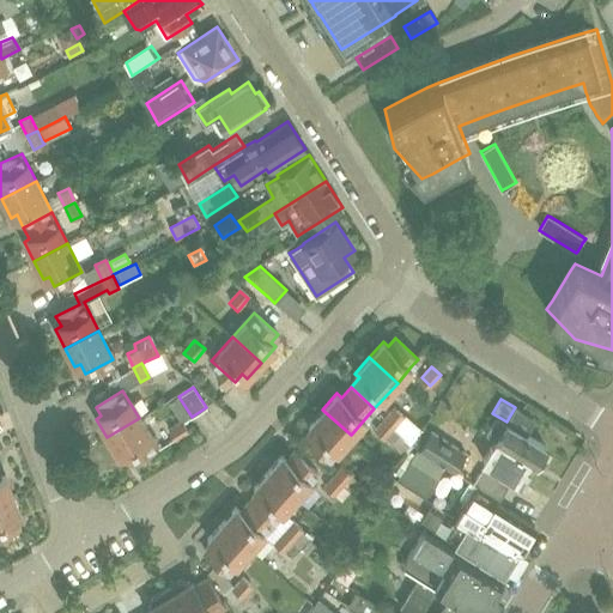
[(497,438),(484,460),(521,483),(534,462),(535,463),(546,445),(526,434),(534,419),(515,407),(507,422),(496,438),(497,438)]
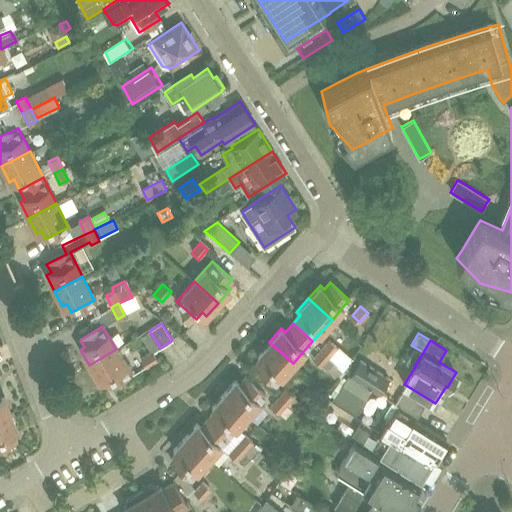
[(330,341),(312,362),(321,369),(339,349),(330,341)]
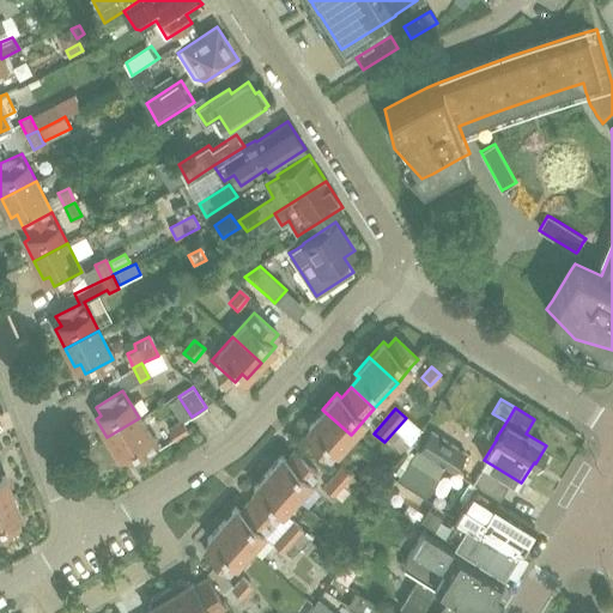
[(322,410),(308,425),(313,429),(305,437),(329,459),(351,435),(322,410)]
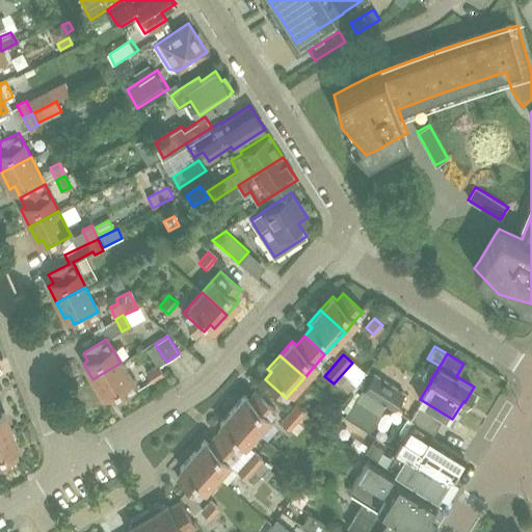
[(121,363),(92,379),(103,395),(107,393),(112,400),(135,386),(121,363)]
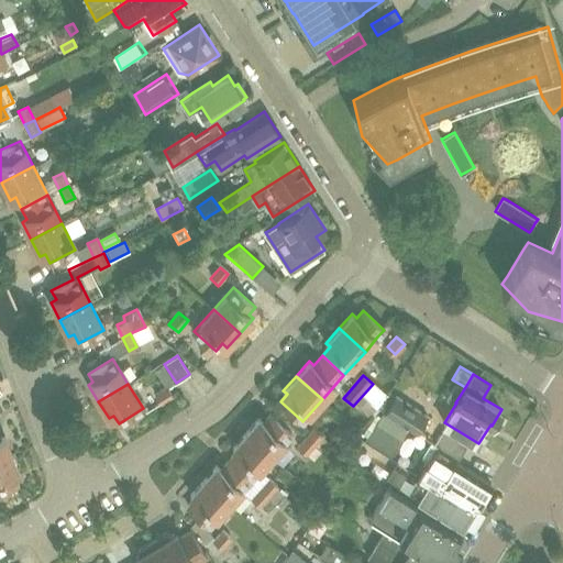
[(155,394),(162,403),(173,396),(167,386),(155,394)]
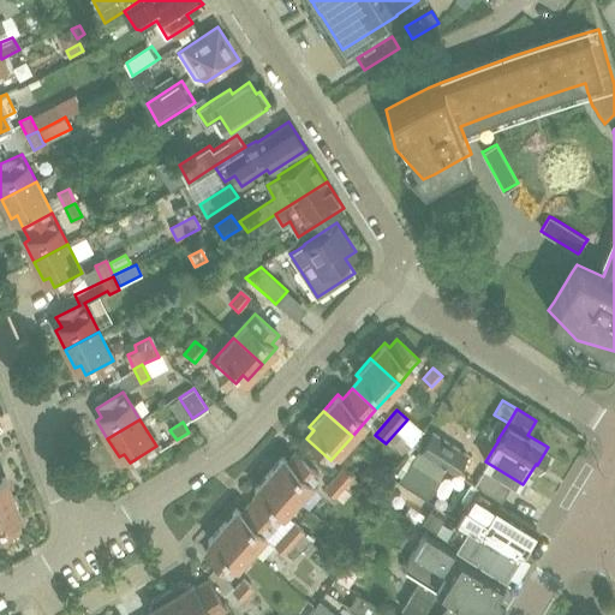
[(435,435),(435,436),(424,453),(457,473),(466,459),(467,455),(446,441),(435,435)]
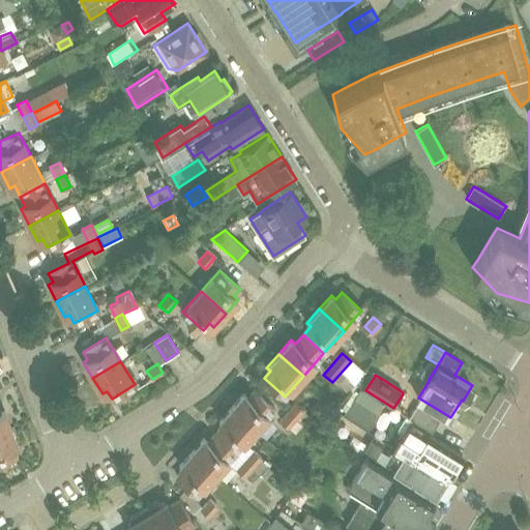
[(256,429),(268,415),(274,408),(254,389),(247,396),(243,393),(231,407),(256,429)]
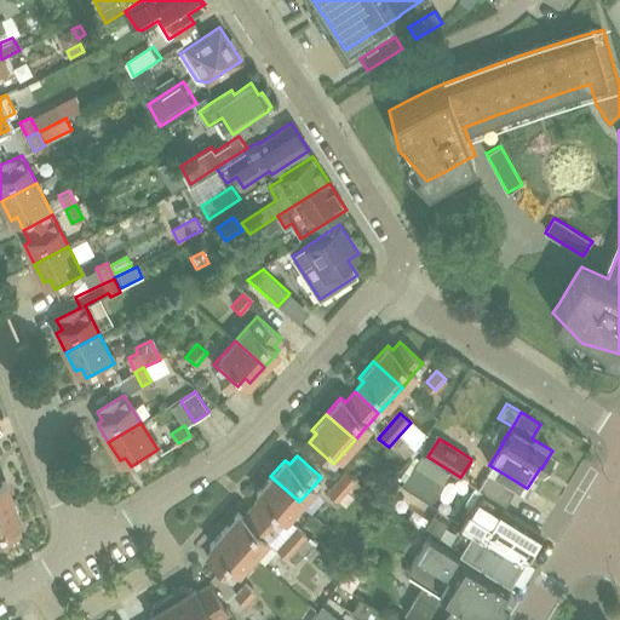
[(447,475),(420,459),(405,484),(431,500),(447,475)]
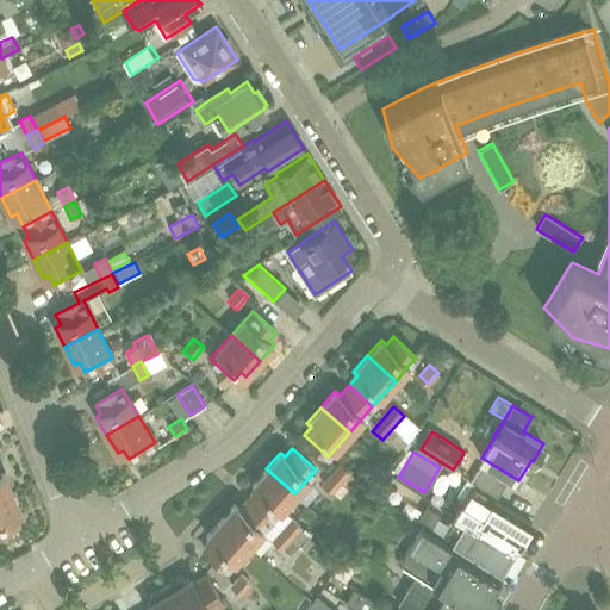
[(342,462),(321,486),(329,493),(350,471),(342,462)]
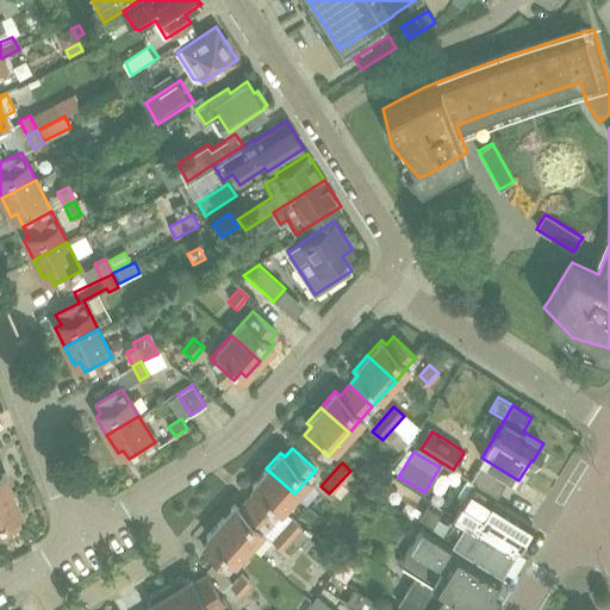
[(480,466),(472,480),(498,497),(506,483),(480,466)]
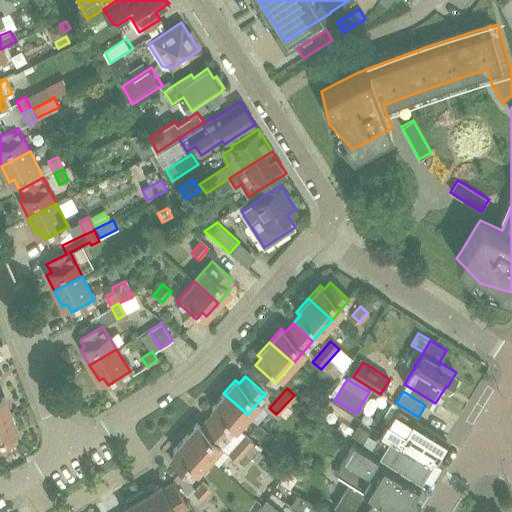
[(235,427),(247,414),(223,393),(211,406),(215,410),(209,417),(208,418),(228,436),(229,434),(235,427)]
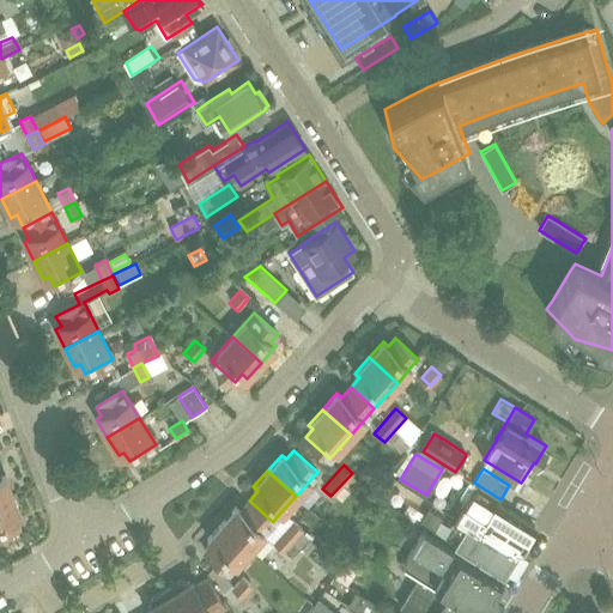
[(0,499),(13,495),(5,475),(0,477),(0,499)]
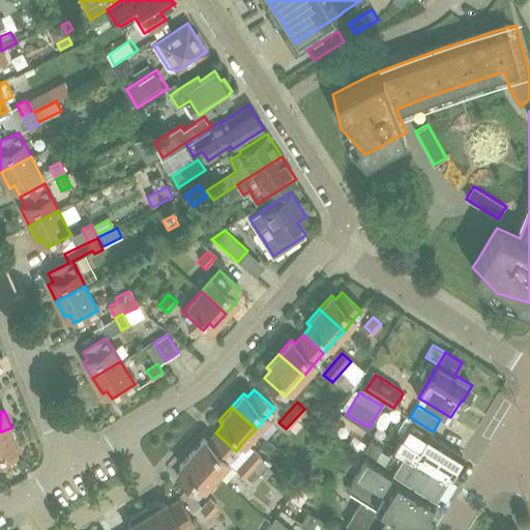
[(462,454),(429,434),(410,422),(394,448),(395,448),(413,460),(415,457),(447,477),(462,454)]
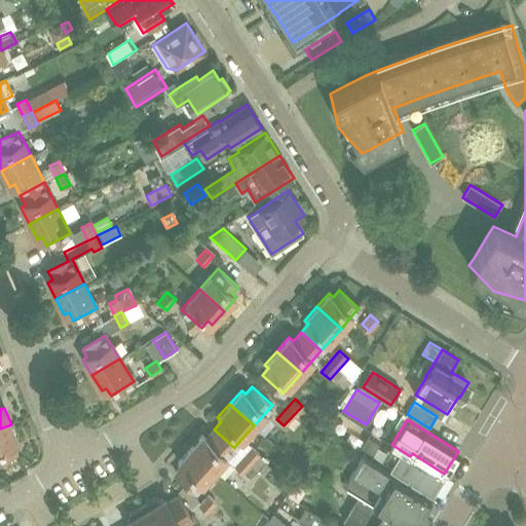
[(0,428),(0,457),(15,452),(12,444),(17,442),(11,424),(0,428)]
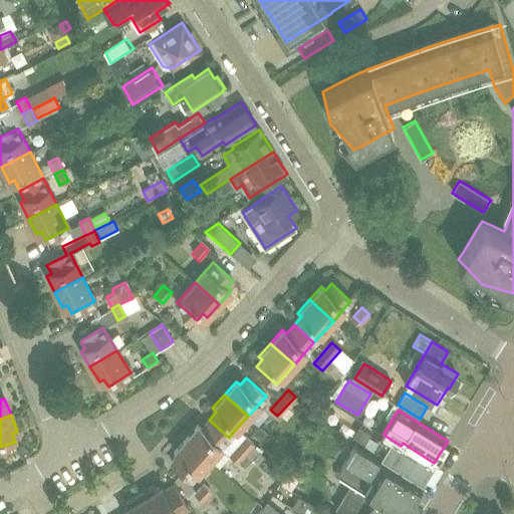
[(209,420),(207,422),(201,429),(198,425),(186,438),(209,459),(221,446),(227,439),(229,438),(209,420)]
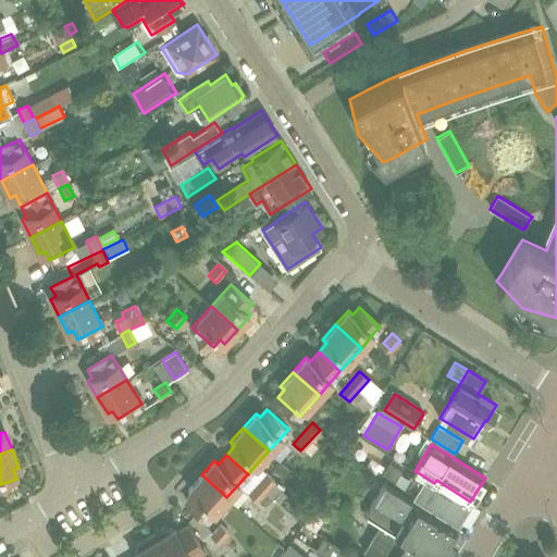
[(383,474),(395,482),(403,470),(403,469),(390,461),(386,468),(384,471),(383,473),(383,474)]
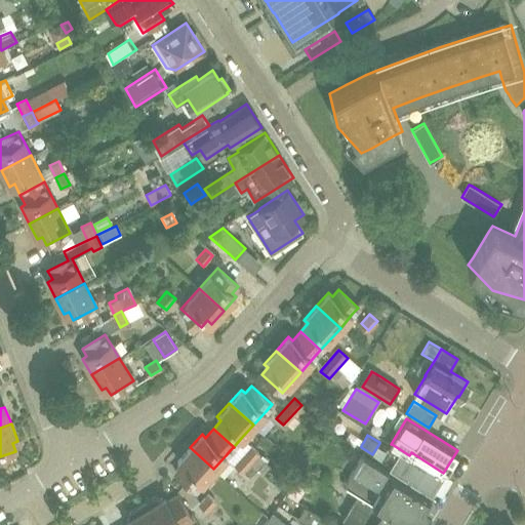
[(432,490),(443,473),(411,452),(409,455),(392,444),(382,459),(432,490)]
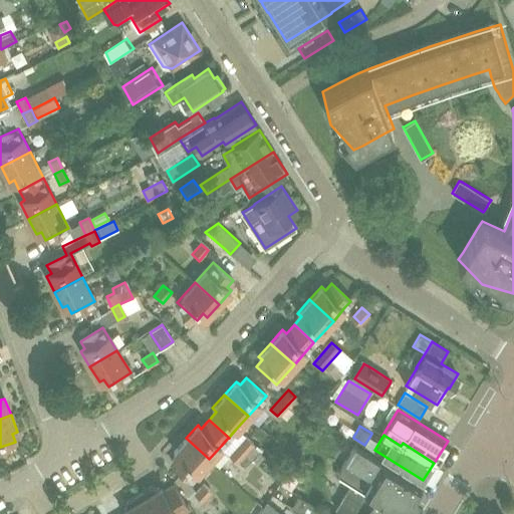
[(186,438),(174,452),(178,455),(172,462),(192,479),(209,459),(186,438)]
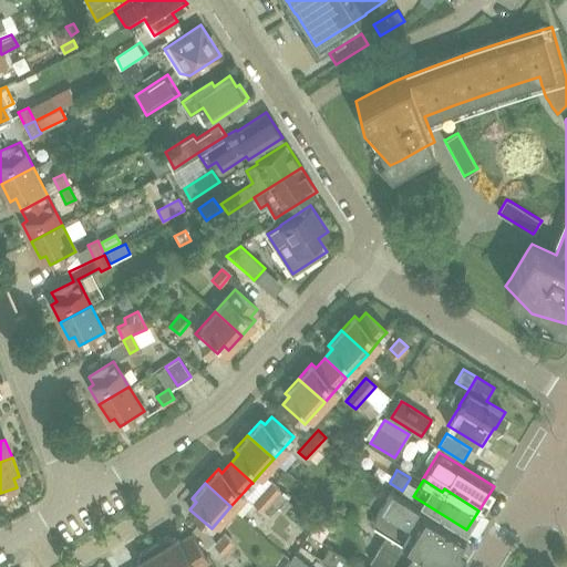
[(271,483),(254,502),(261,509),(269,517),(288,497),(279,490),(271,483)]
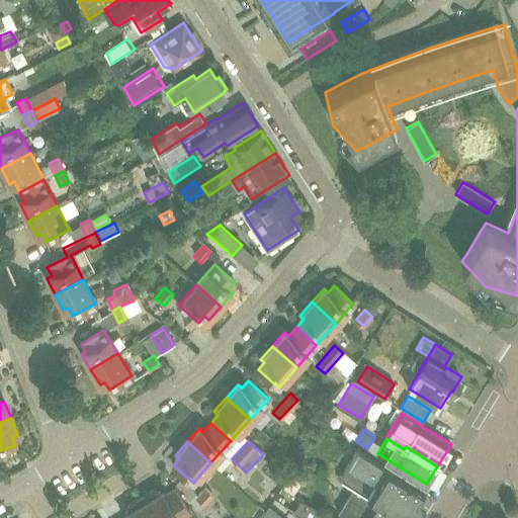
[(404,517),(406,517),(425,488),(358,447),(340,478),(353,487),(404,517)]
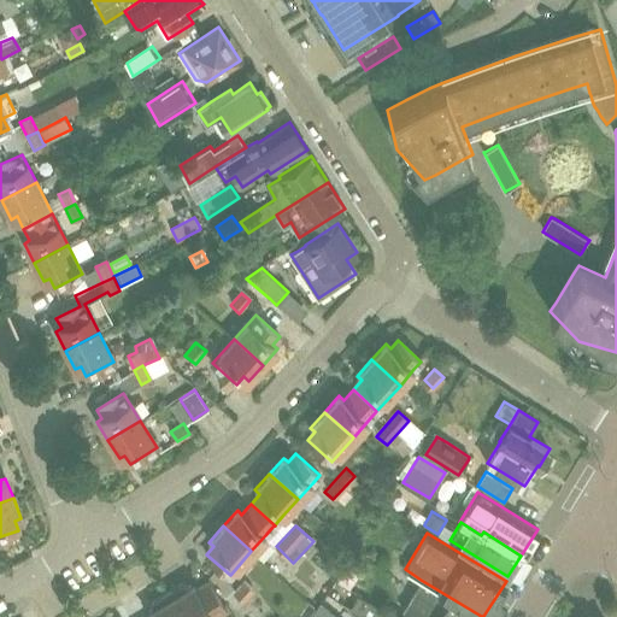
[(345,566),(336,580),(338,581),(350,588),(358,575),(345,566)]
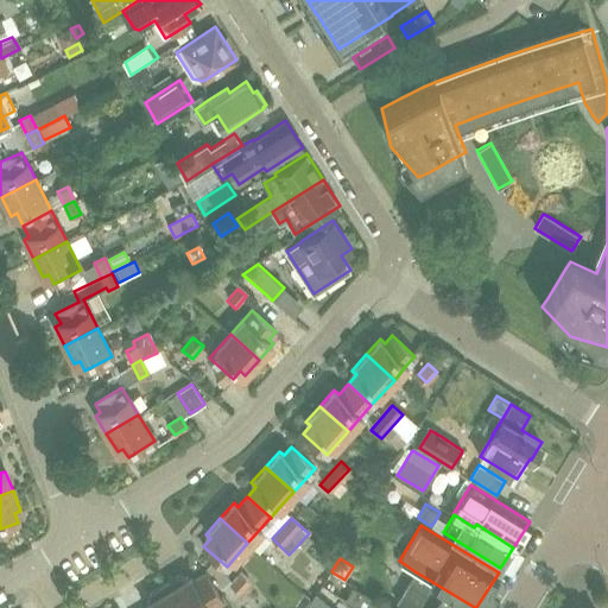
[(409,607),(474,607),(415,571),(397,601),(409,607)]
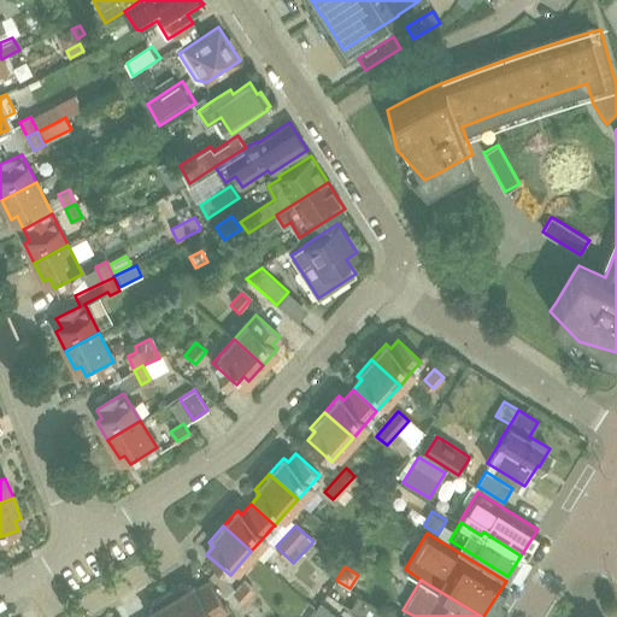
[(166,592),(181,616),(211,616),(225,609),(209,582),(197,589),(193,583),(188,587),(186,585),(181,583),(166,592)]
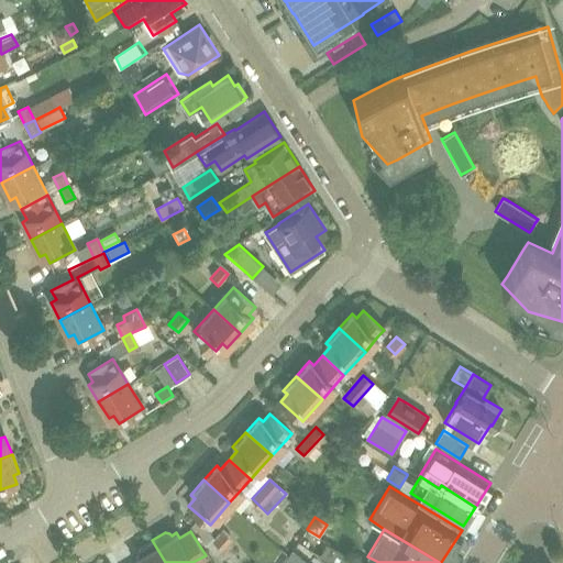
[(223,532),(213,543),(222,550),(231,539),(223,532)]
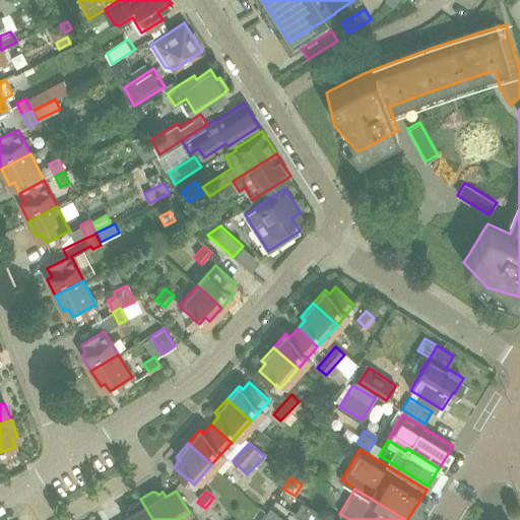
[(152,519),(140,499),(129,506),(127,511),(129,513),(124,516),(126,519),(152,519)]
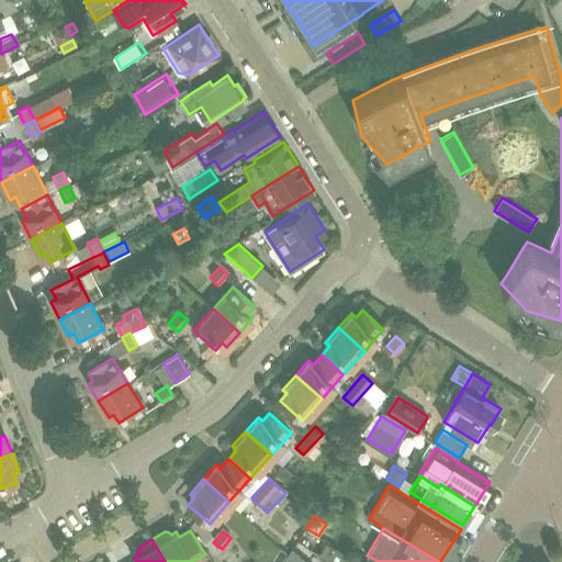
[(360,561),(327,542),(322,552),(337,561),(360,561)]
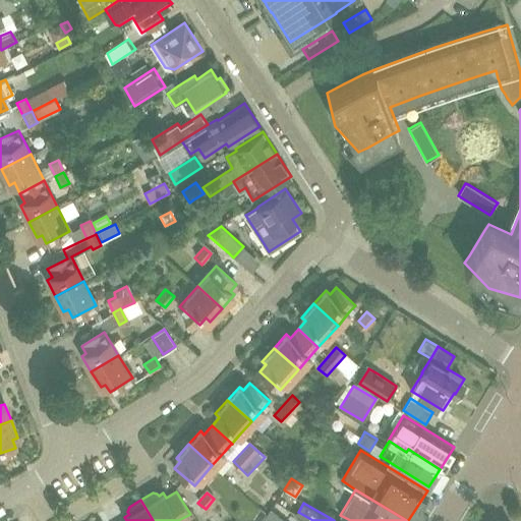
[(285,520),(271,509),(262,520),(285,520)]
